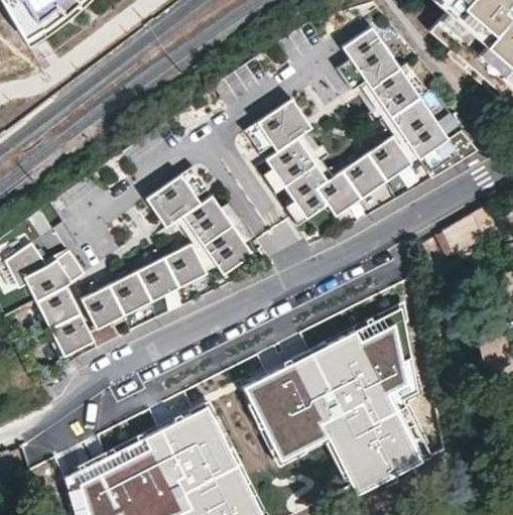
[(14,0),(26,21),(55,0),(66,11),(80,0),(14,0)]
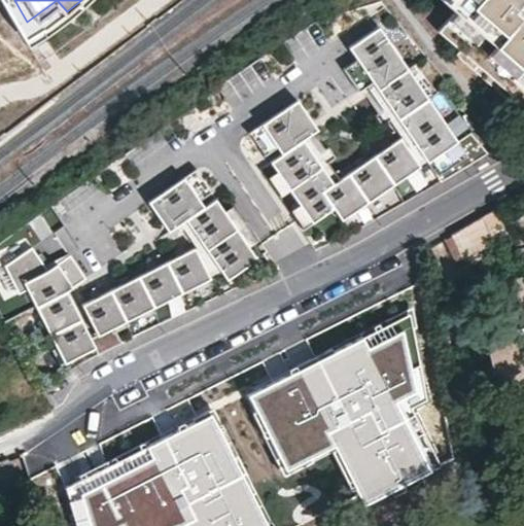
[(463,49),(459,55),(523,109),(523,0),(446,0),(458,11),(442,31),(463,49)]
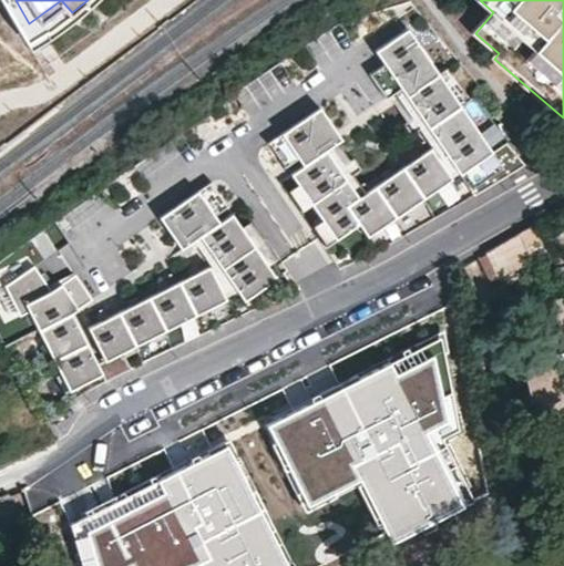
[(407,30),(376,52),(383,64),(369,75),(386,101),(396,94),(401,90),(439,144),(432,148),(366,194),(359,198),(327,151),(332,146),(342,141),(320,107),(268,144),(285,168),(299,158),(304,166),(291,174),(299,185),(313,204),(324,220),(337,240),(359,225),(368,237),(460,175),(475,196),(525,166),(506,143),(493,153),(462,109),(440,78),(407,30)]
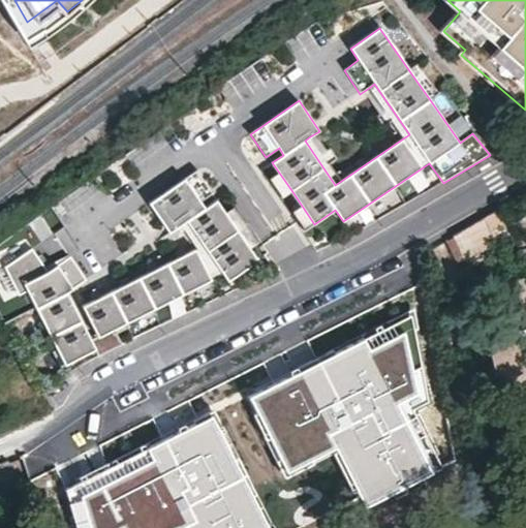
[(420,64),(410,72),(431,101),(440,93),(420,64)]
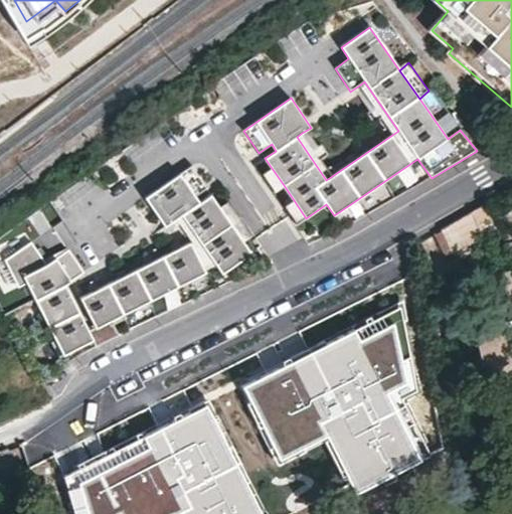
[(364,81),(359,86),(374,109),(375,108),(382,117),(381,118),(392,135),(398,131),(364,81)]
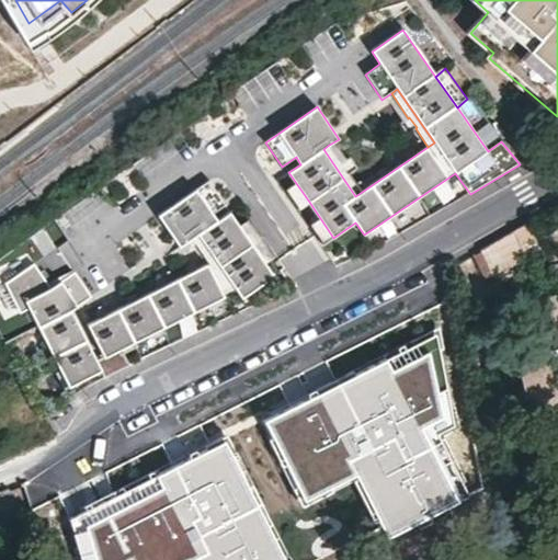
[(417,127),(409,117),(408,118),(400,124),(407,134),(416,128),(417,127)]
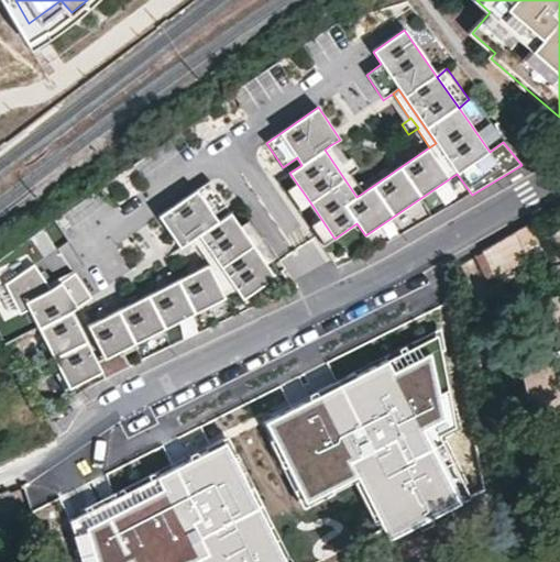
[(343,164),(330,145),(325,150),(357,197),(363,193),(351,175),(350,176),(342,165),(343,164)]
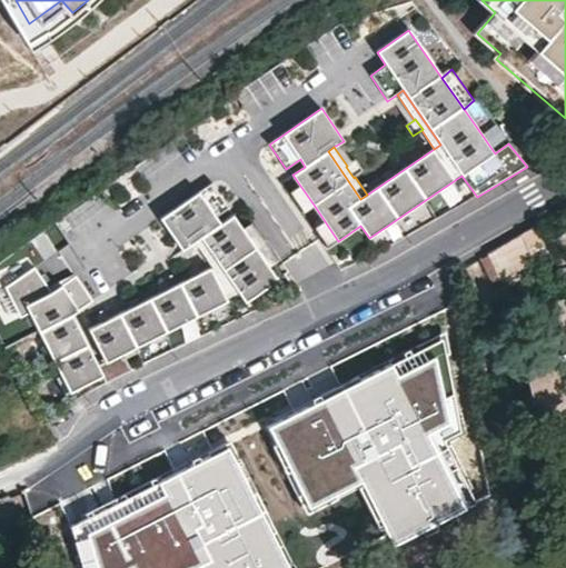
[(363,171),(355,160),(347,166),(346,167),(354,178),(355,177),(363,171)]
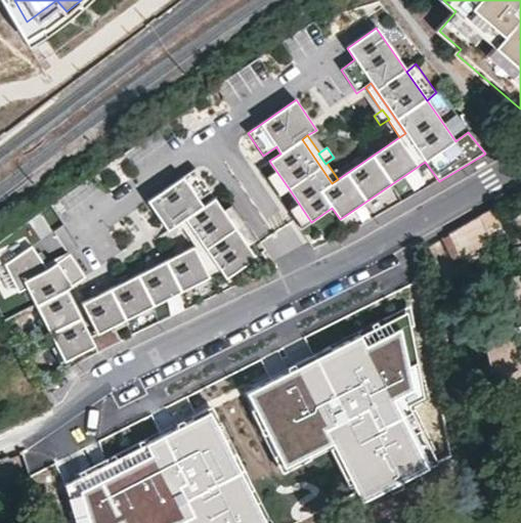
[(194,169),(147,202),(167,229),(173,225),(177,231),(182,227),(187,224),(219,269),(224,277),(255,258),(246,244),(234,227),(223,211),(214,198),(203,206),(199,200),(210,192),(194,169)]
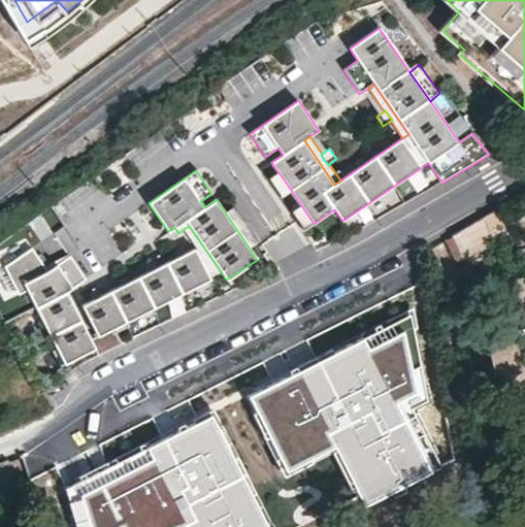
[(291,190),(279,172),(269,178),(282,196),(291,190)]
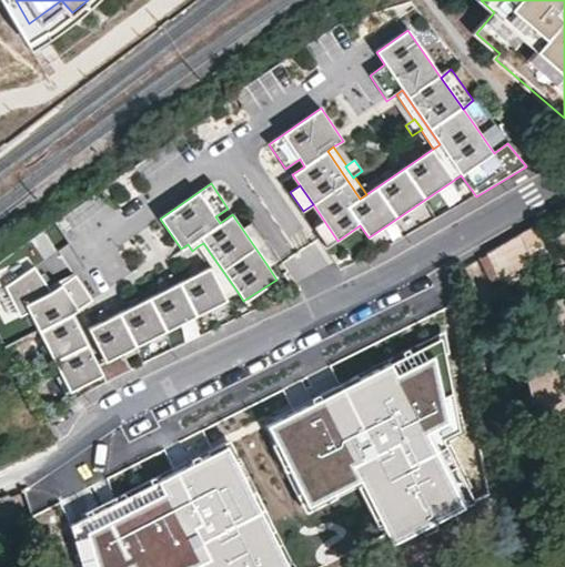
[(328,247),(338,241),(324,221),(314,228),(328,247)]
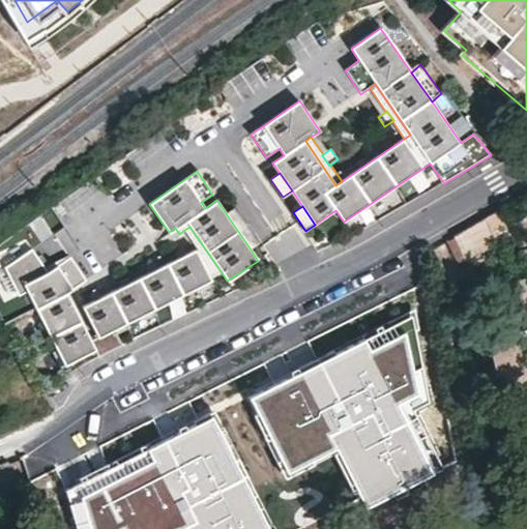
[(226,213),(237,230),(244,225),(233,208),(226,213)]
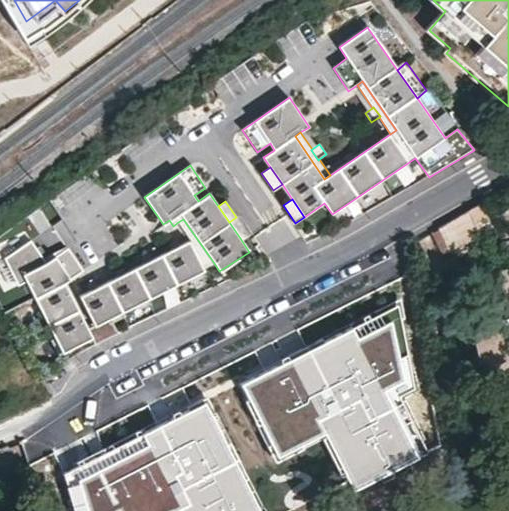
[(472,209),(441,228),(452,251),(484,236),(483,234),(494,229),(480,205),(472,209)]
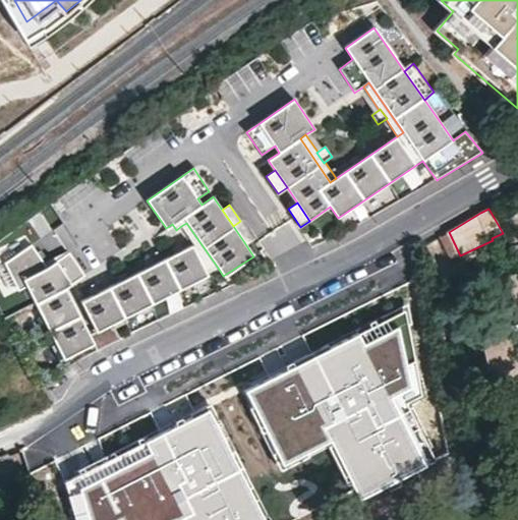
[(240,221),(233,226),(244,242),(251,237),(240,221)]
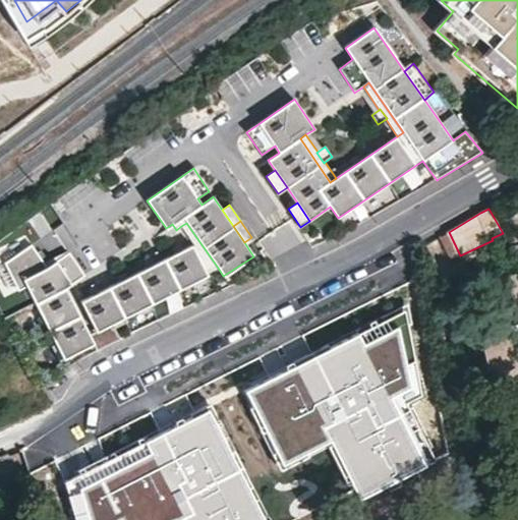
[(218,268),(186,223),(181,226),(193,244),(191,245),(206,274),(218,268)]
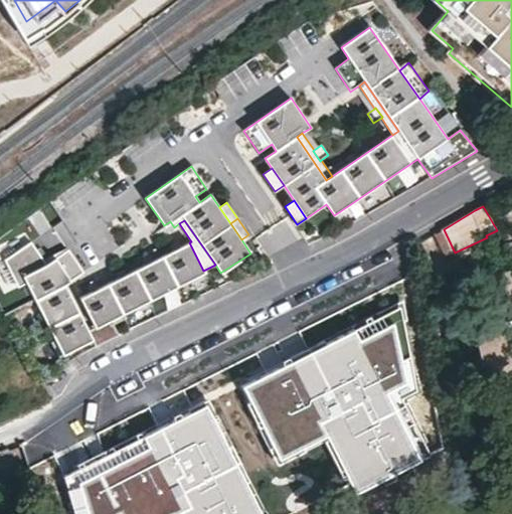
[(32,240),(3,260),(17,287),(25,283),(62,354),(93,339),(65,285),(84,272),(69,248),(47,264),(32,240)]
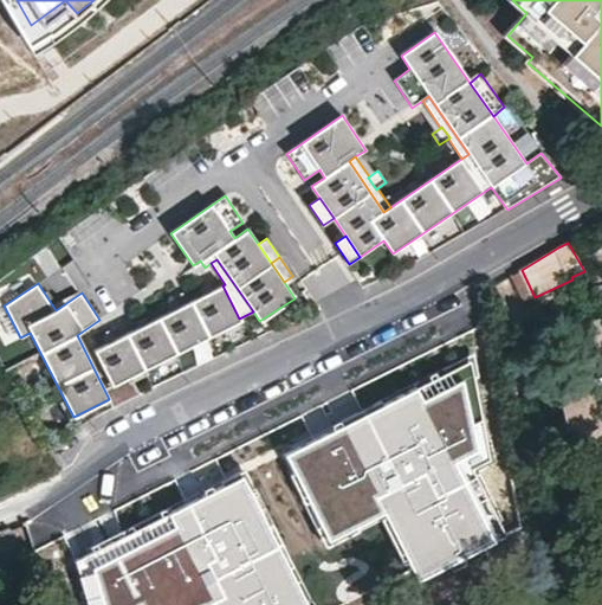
[(222,285),(92,349),(110,386),(240,321),(239,319),(222,285)]
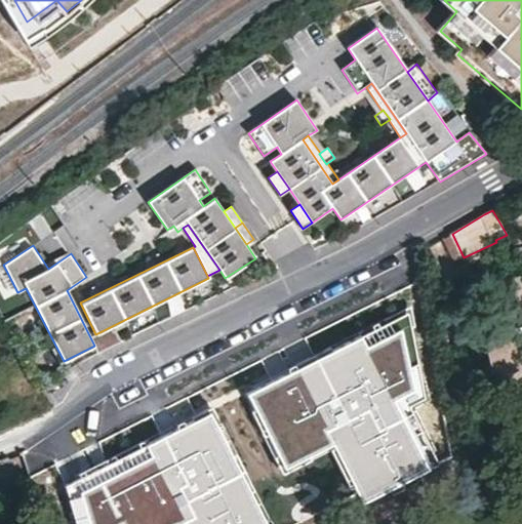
[(521,274),(479,283),(483,305),(504,300),(507,314),(483,318),(480,336),(485,335),(494,374),(521,368),(521,359),(519,349),(521,349),(521,274)]
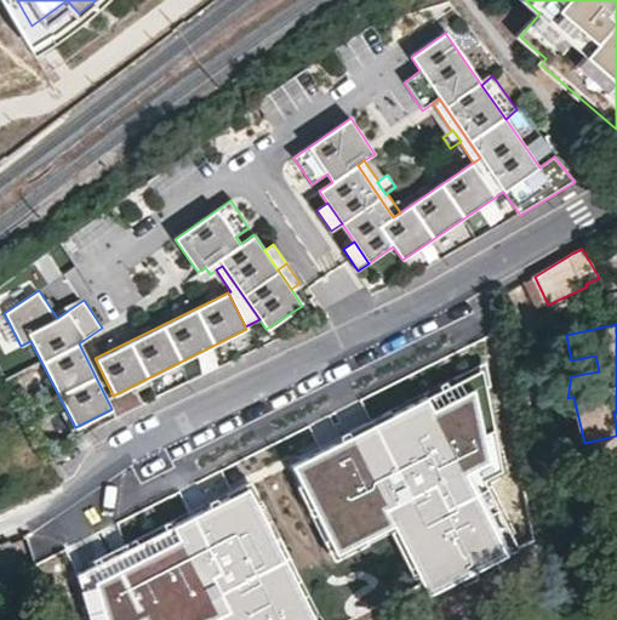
[(483,369),(293,466),(340,552),(395,525),(430,591),(520,547),(487,478),(503,470),(483,369)]
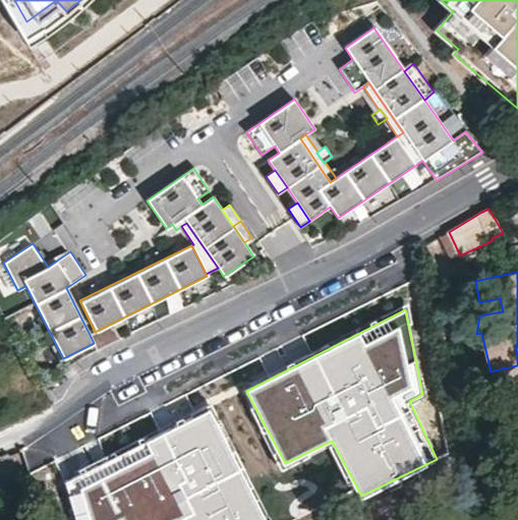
[(266,519),(210,409),(68,483),(78,519),(121,519),(122,519),(266,519)]
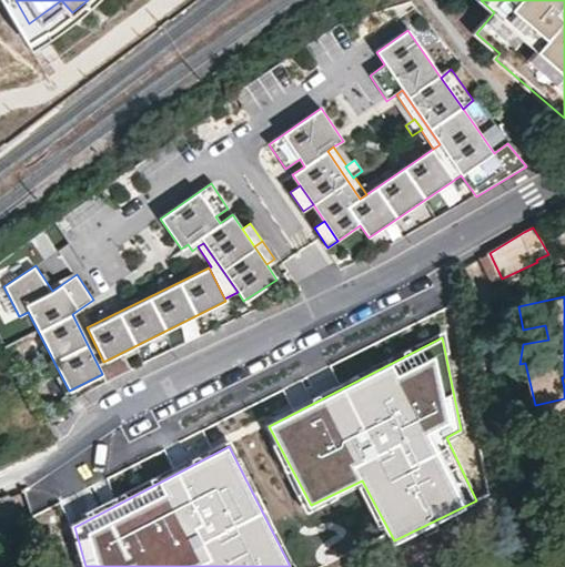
[(26,490),(0,498),(0,525),(33,515),(26,490)]
